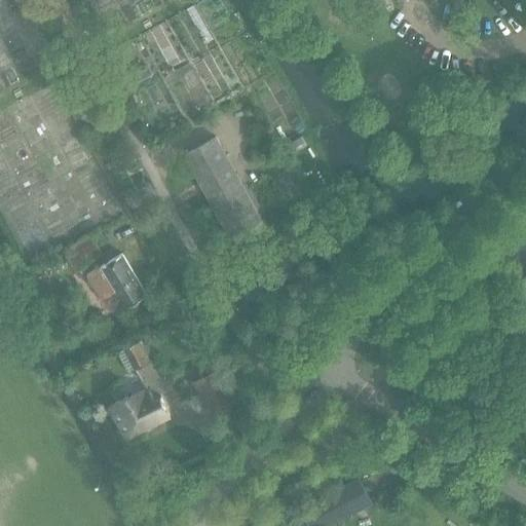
[(88,78),(68,88),(75,104),(79,111),(87,106),(100,100),(88,78)]
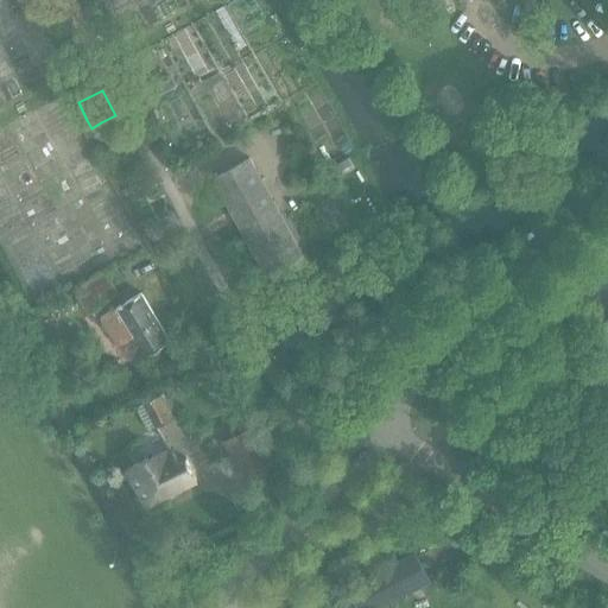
[(302,255),(279,213),(248,157),(211,178),(266,276),(276,270),(302,255)]
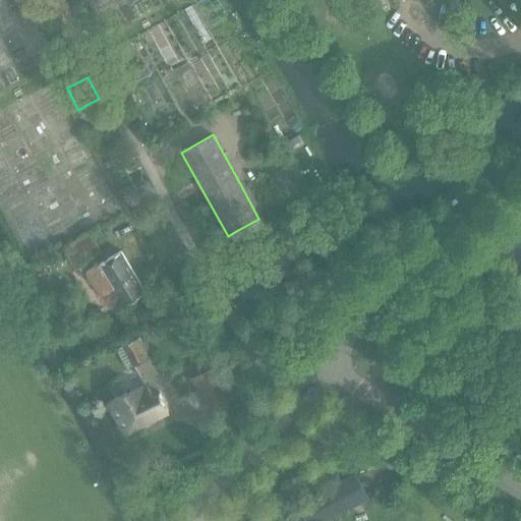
[(102,251),(99,247),(96,241),(90,232),(62,248),(70,264),(73,268),(102,251)]
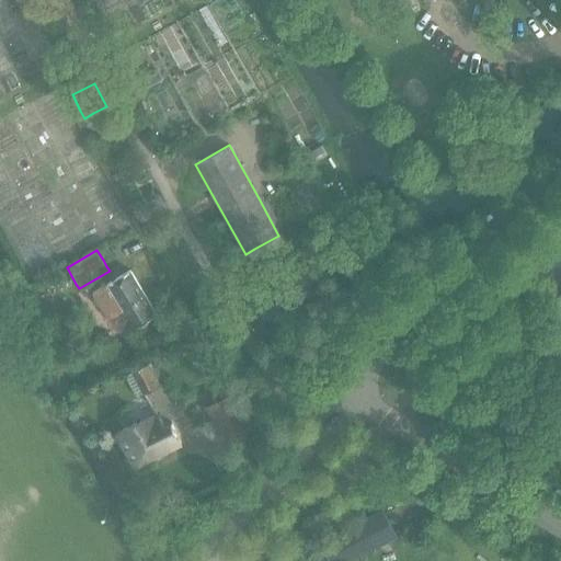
[(130,271),(111,282),(93,293),(109,319),(124,310),(135,327),(156,315),(130,271)]
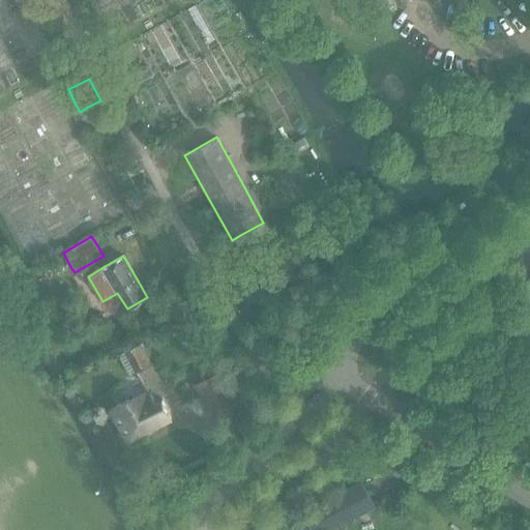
[(34,284),(40,281),(37,273),(30,276),(34,284)]
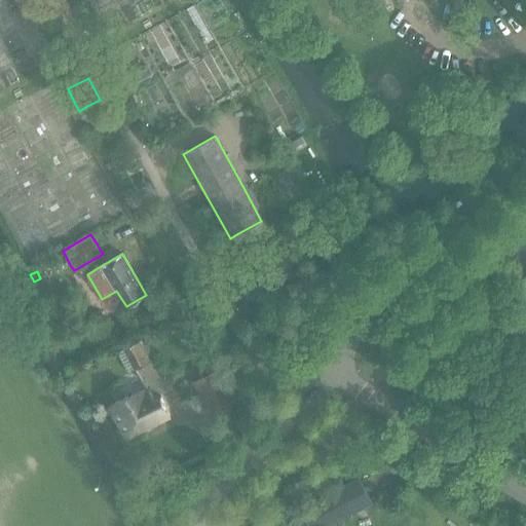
[(135,370),(150,362),(139,340),(123,348),(135,370)]
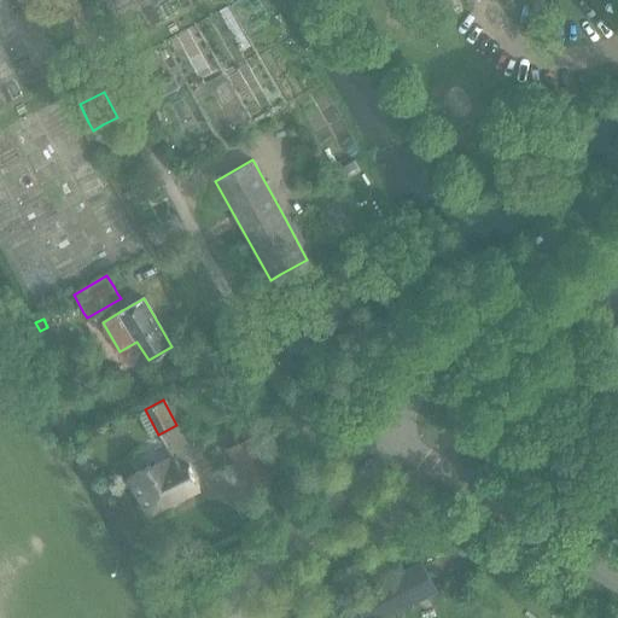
[(245,458),(238,444),(228,449),(235,462),(245,458)]
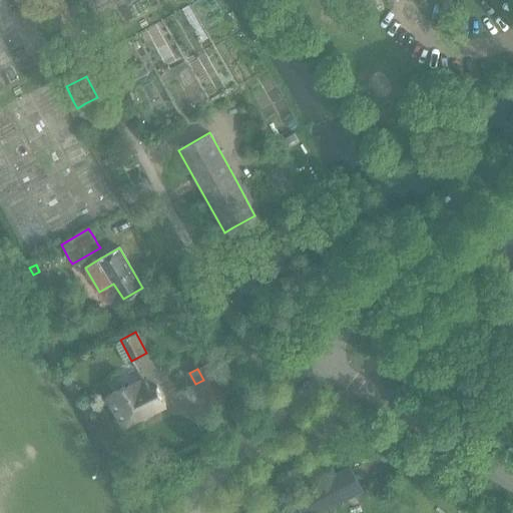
[(105,397),(124,426),(166,405),(156,387),(150,391),(142,378),(141,379),(105,397)]
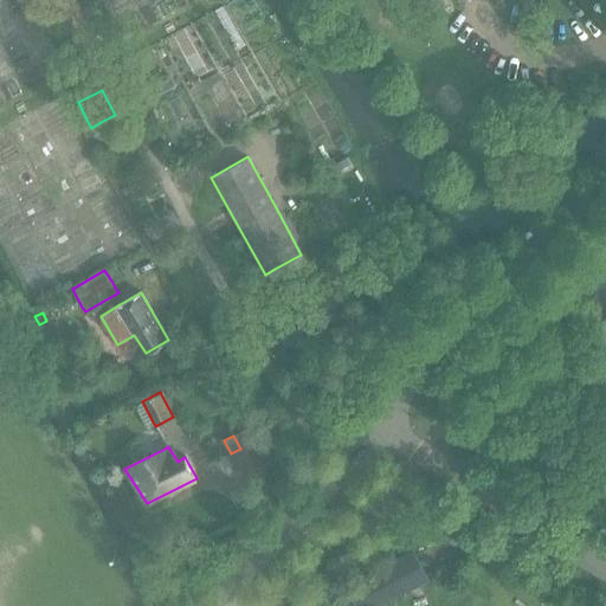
[(347,586),(356,605),(378,605),(427,580),(412,550),(347,586)]
